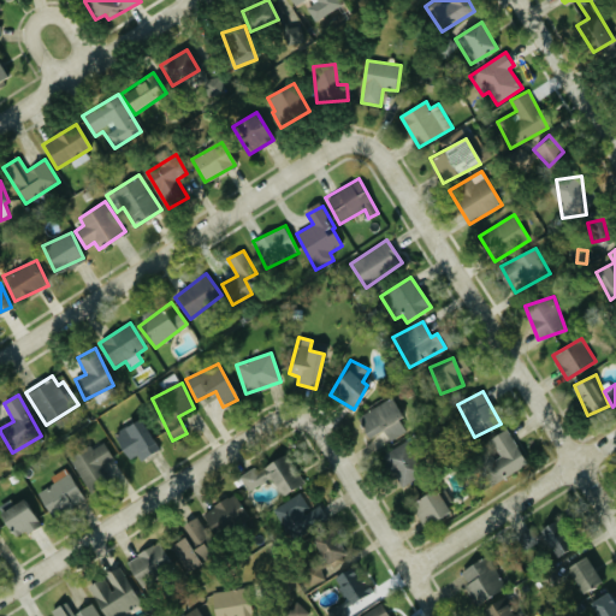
[(369,439),(385,431),(390,440),(410,430),(394,397),(357,416),(369,439)]
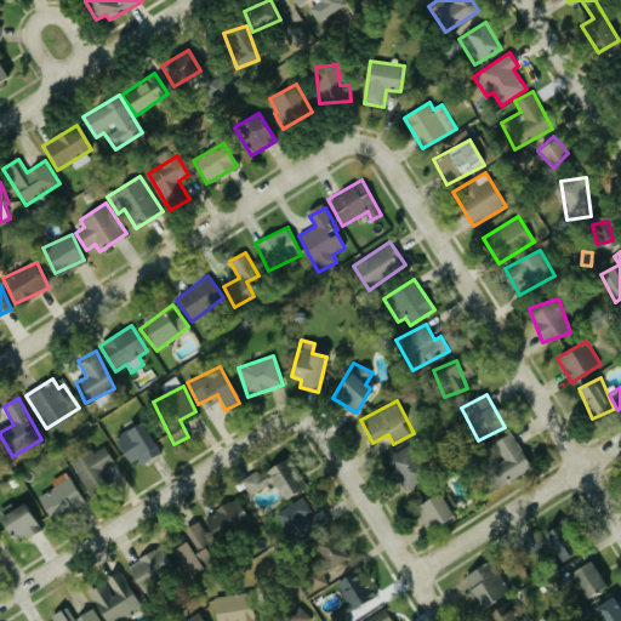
[(126,467),(159,454),(147,422),(114,434),(126,467)]
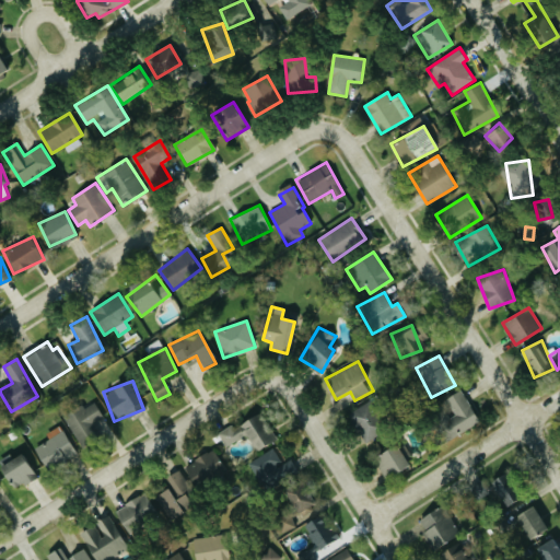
[(444,398),(453,417),(442,422),(450,438),(479,423),(463,389),(444,398)]
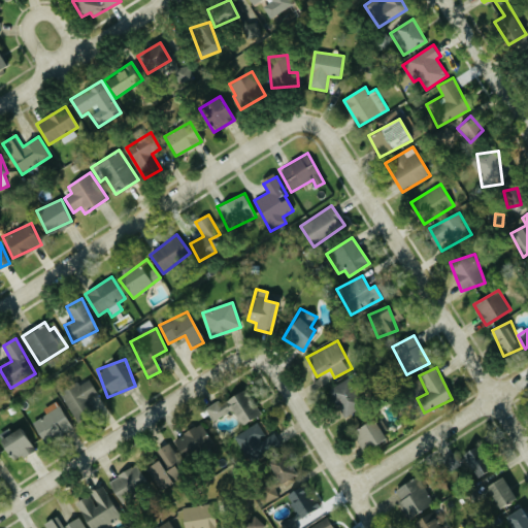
[(97,393),(88,376),(60,393),(76,421),(93,413),(85,400),(97,393)]
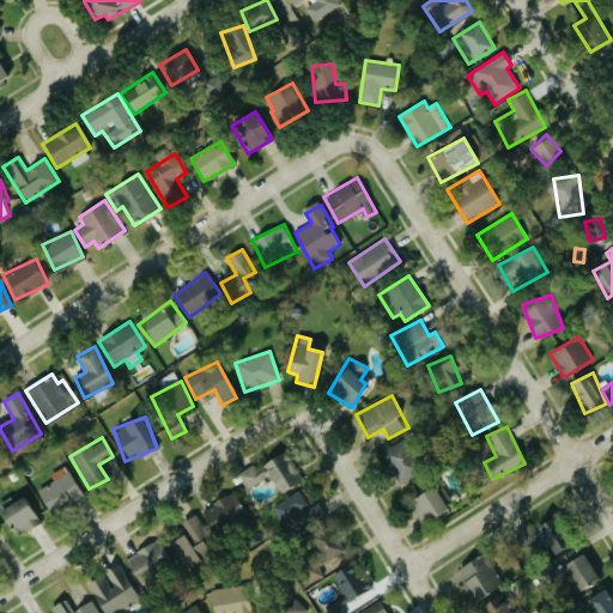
[(399,484),(424,471),(406,439),(382,453),(399,484)]
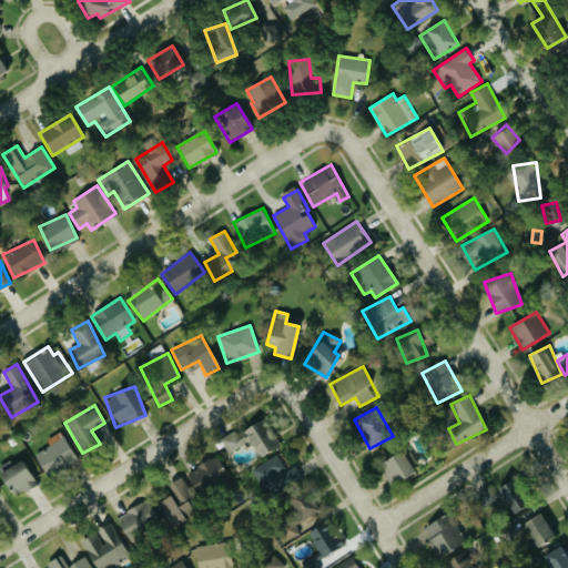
[(280,446),(264,418),(237,433),(235,430),(221,439),(229,454),(250,442),(259,457),(280,446)]
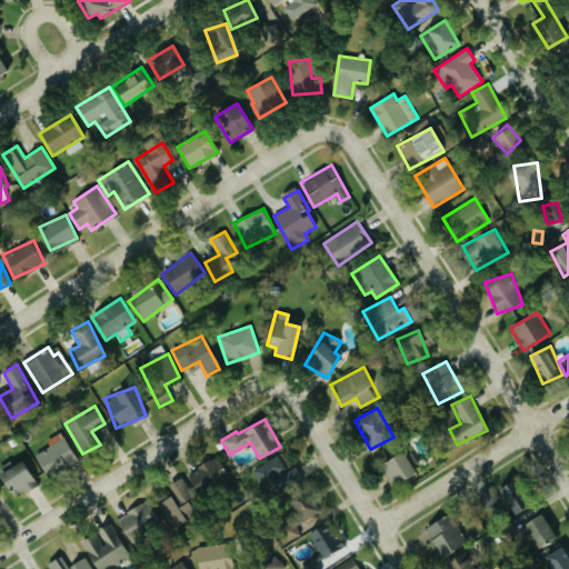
[(35,456),(49,478),(78,460),(63,438),(35,456)]
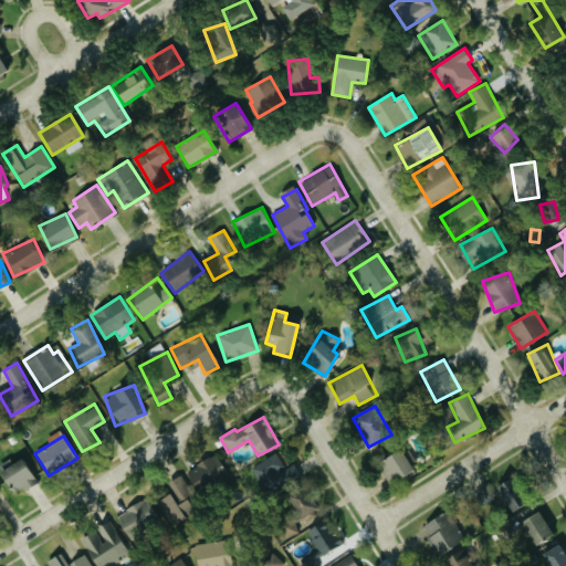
[(419,467),(408,447),(379,462),(390,482),(419,467)]
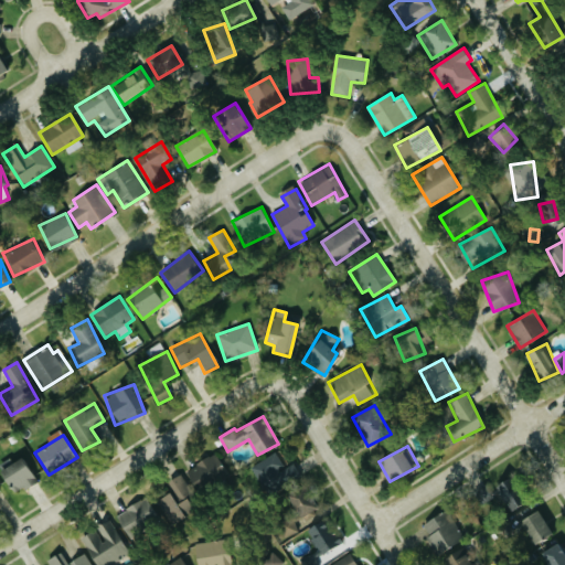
[(228,476),(216,454),(184,470),(196,493),(228,476)]
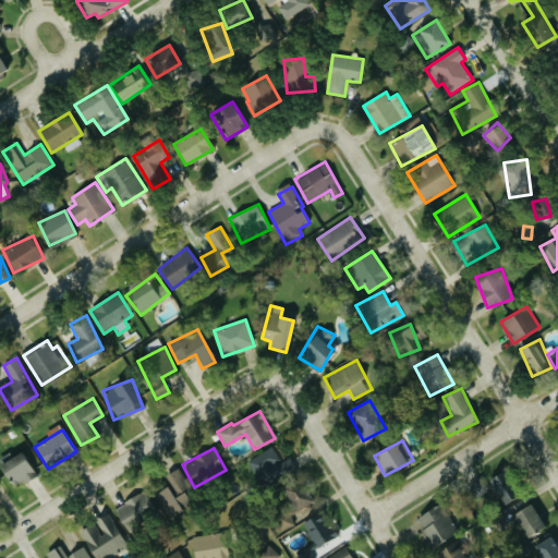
[(247,459),(258,486),(296,471),(291,458),(280,462),(275,448),(247,459)]
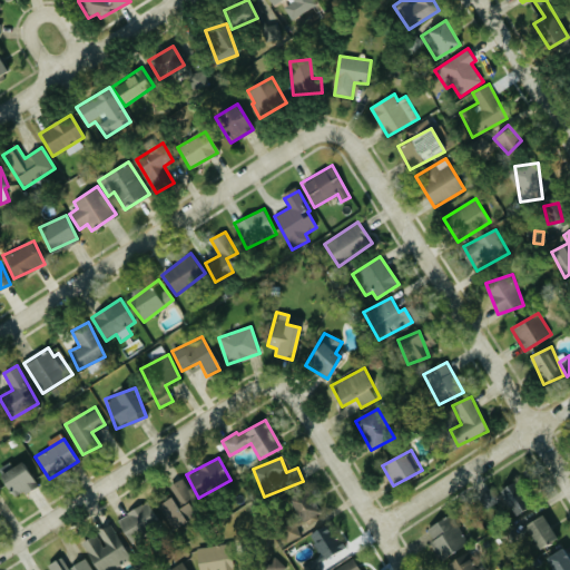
[(0,473),(0,475),(13,500),(38,487),(23,461),(0,473)]
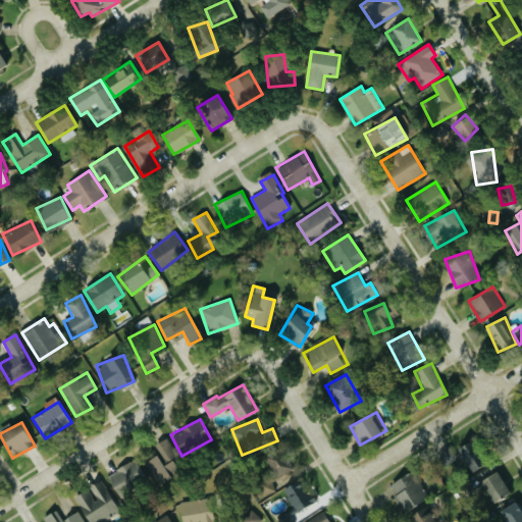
[(144,462),(157,484),(185,468),(166,438),(154,446),(159,453),(144,462)]
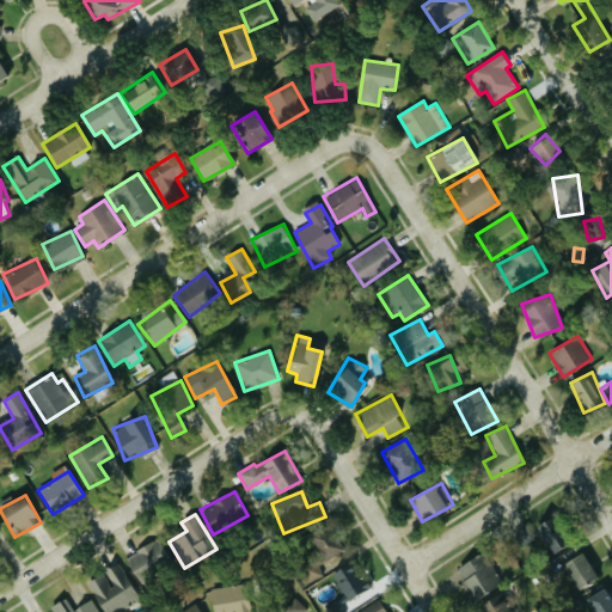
[(545,556),(558,550),(548,525),(534,531),(545,556)]
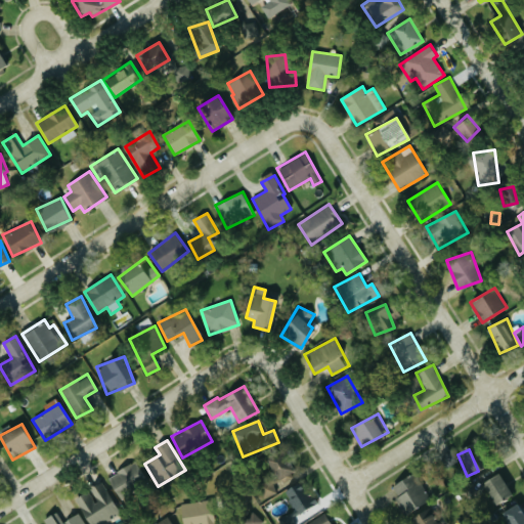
[(278,492),(273,483),(292,473),(279,450),(261,461),(271,479),(256,488),(263,501),(278,492)]
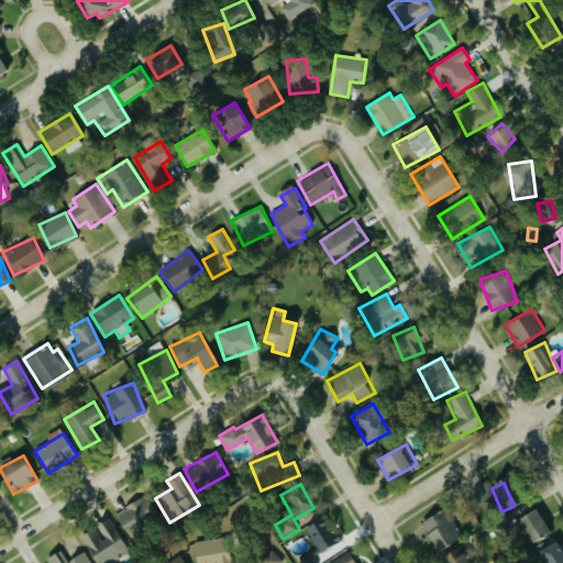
[(157,519),(146,496),(114,512),(127,534),(157,519)]
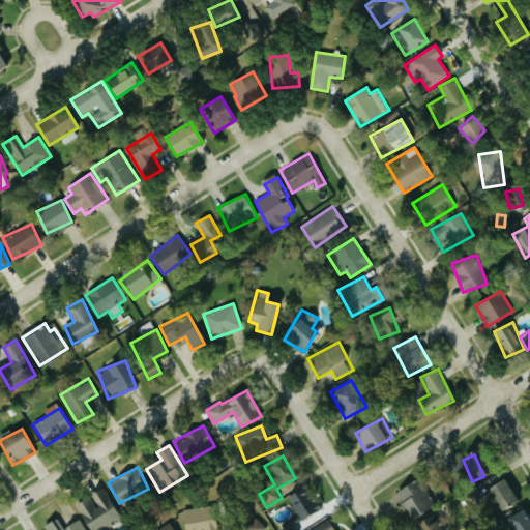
[(436,502),(417,477),(394,494),(412,520),(436,502)]
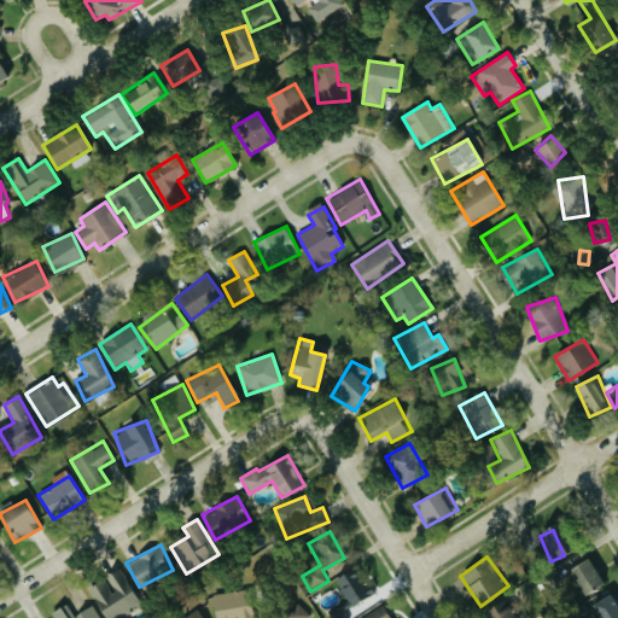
[(583,595),(604,586),(590,558),(570,569),(583,595)]
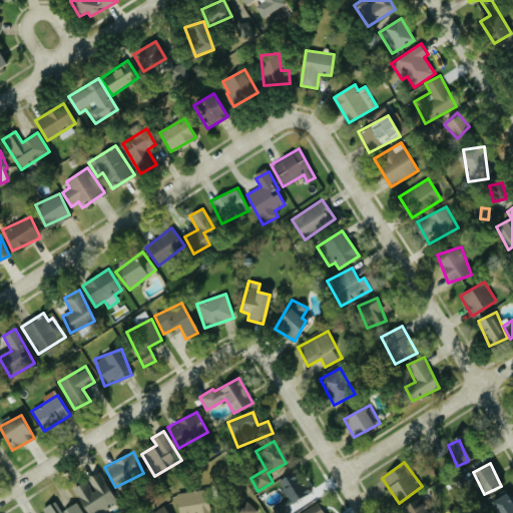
[(88,481),(75,486),(85,512),(101,512),(116,507),(102,471),(87,478),(88,481)]
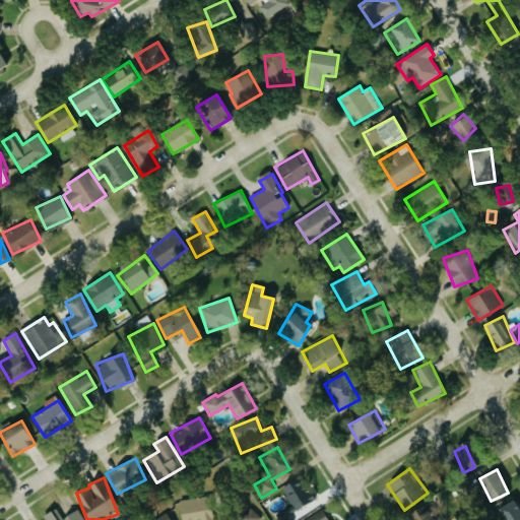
[(282,488),(293,510),(315,500),(304,477),(282,488)]
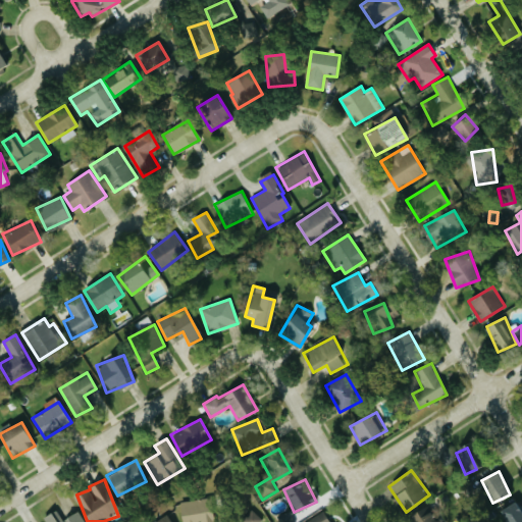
[(181,521),(215,521),(210,497),(177,505),(181,521)]
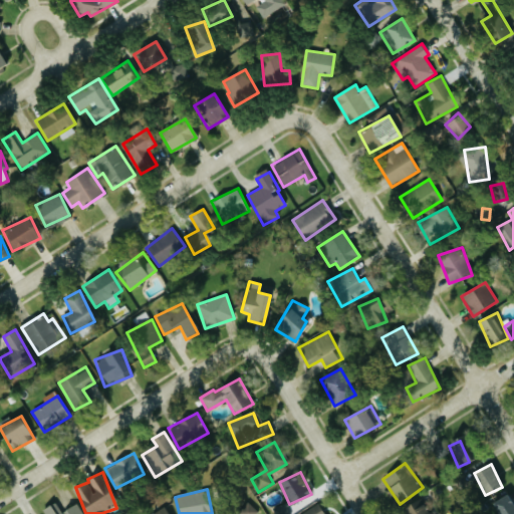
[(434,513),(424,496),(401,510),(403,513),(434,513)]
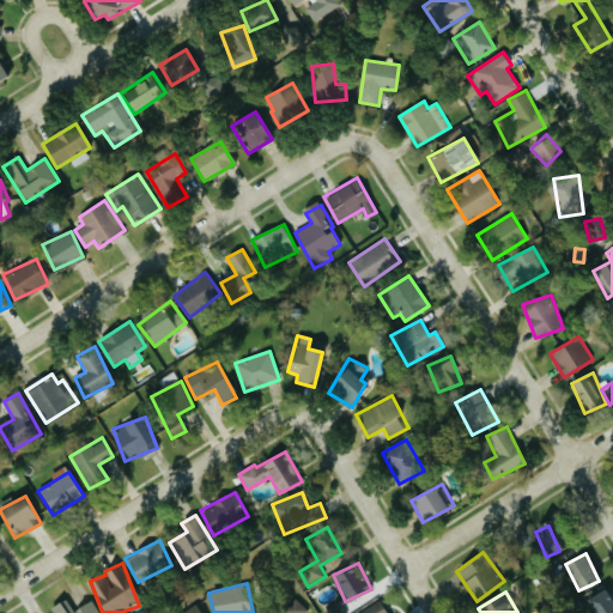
[(612,612),(612,602),(606,592),(583,605),(588,612),(612,612)]
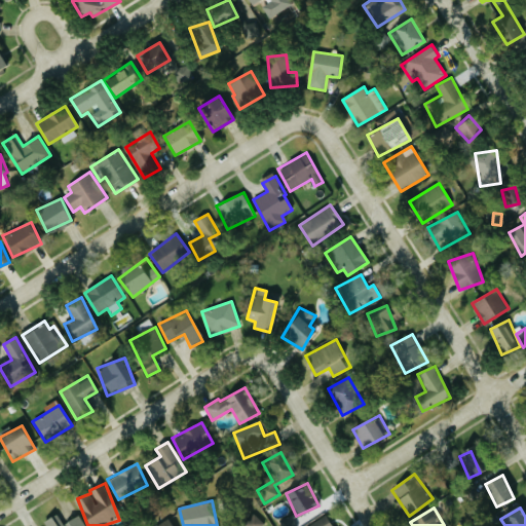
[(260,525),(264,522),(253,512),(241,524),(242,525),(260,525)]
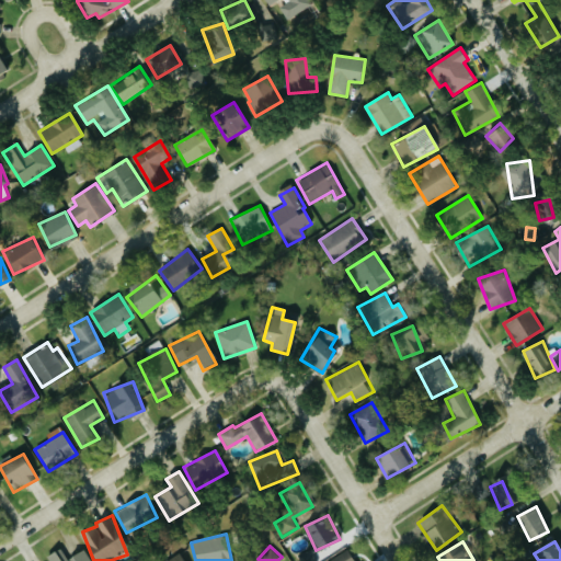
[(48,554),(50,560),(91,560),(87,549),(66,558),(63,549),(48,554)]
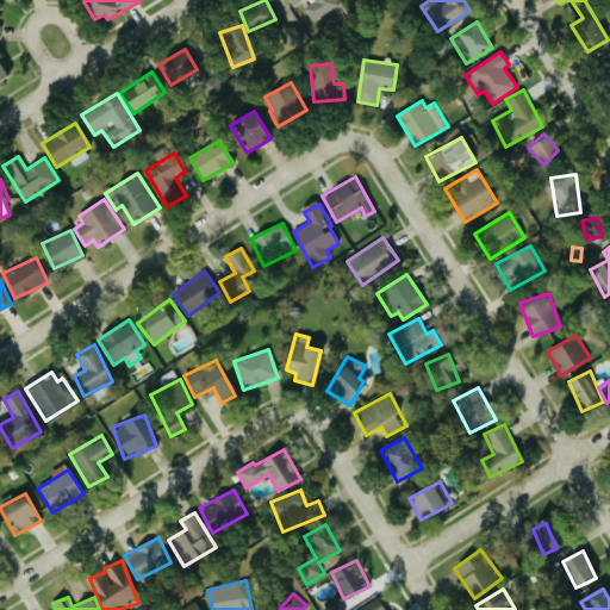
[(385,609),(377,597),(356,609),(385,609)]
